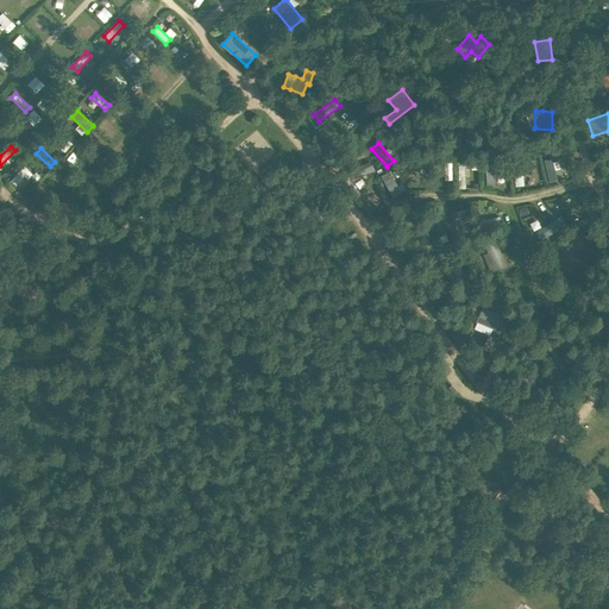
[(485,159),(487,184),(495,184),(494,158),(493,158),(485,159)]
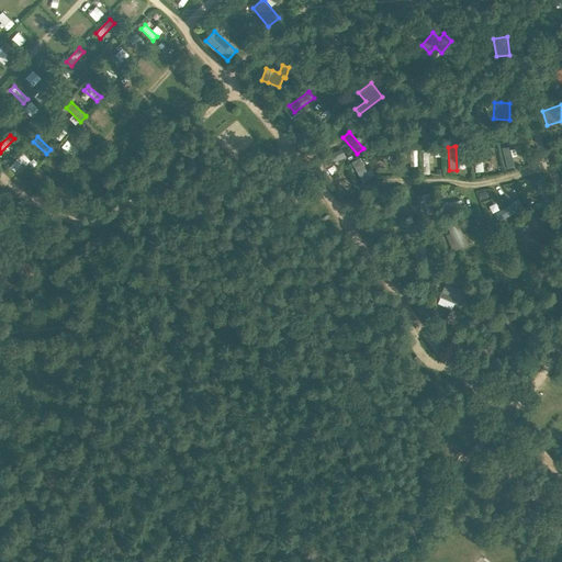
[(481,146),(472,147),(475,172),(483,171),(481,146)]
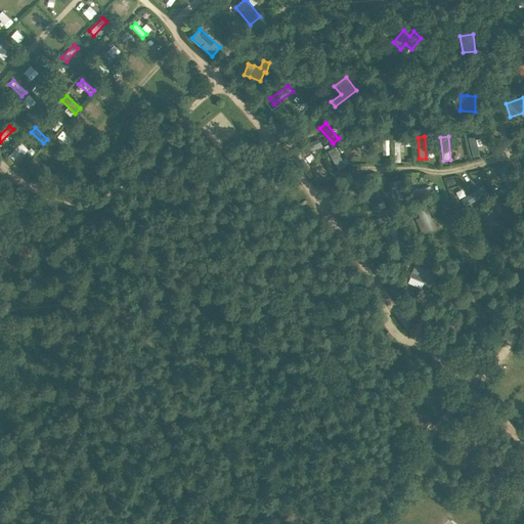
[(474,136),(467,138),(472,158),(480,156),(474,136)]
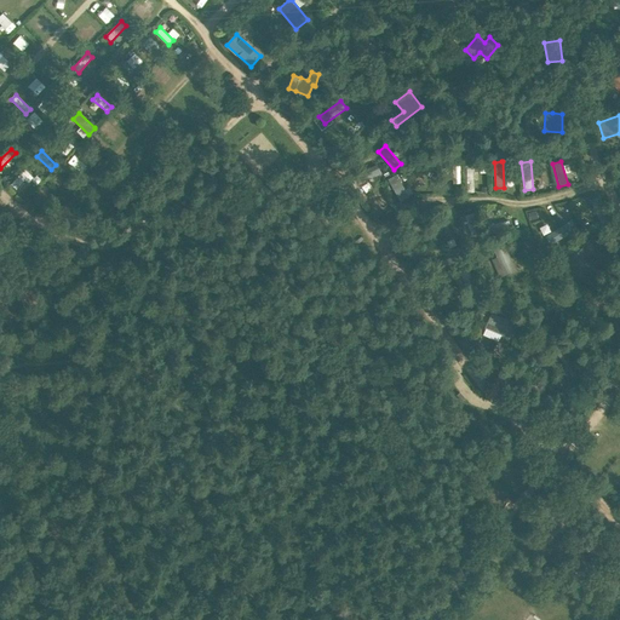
[(375,165),(351,177),(355,187),(380,173),(375,165)]
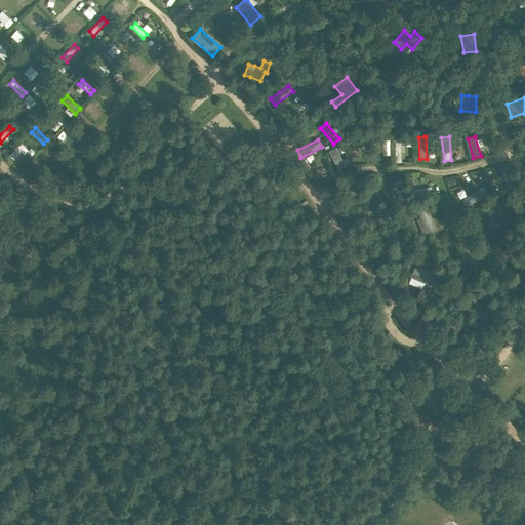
[(22,143),(9,156),(14,160),(26,147),(25,146),(24,145),(22,144),(22,143)]
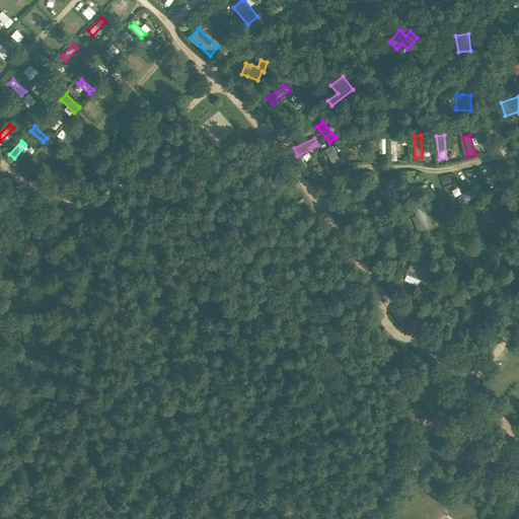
[(331,149),(326,152),(336,167),(341,164),(331,149)]
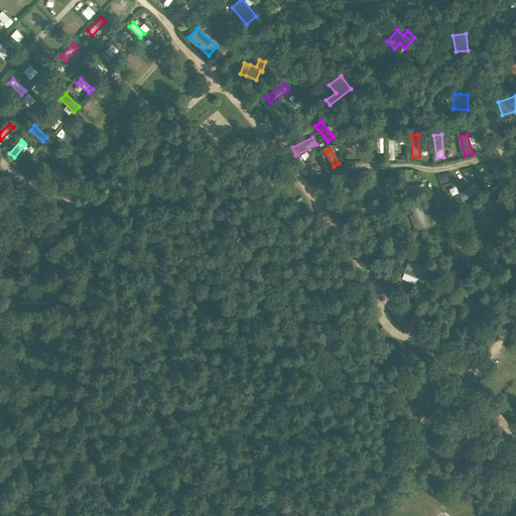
[(499,163),(491,167),(502,189),(509,185),(499,163)]
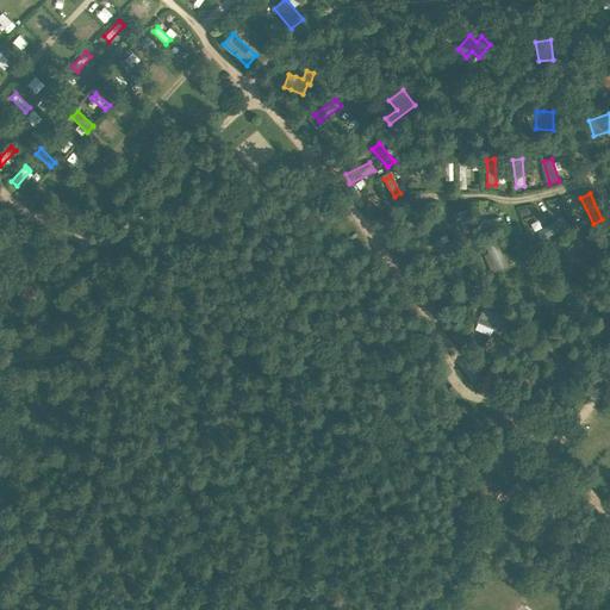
[(466,210),(458,212),(464,236),(472,234),(466,210)]
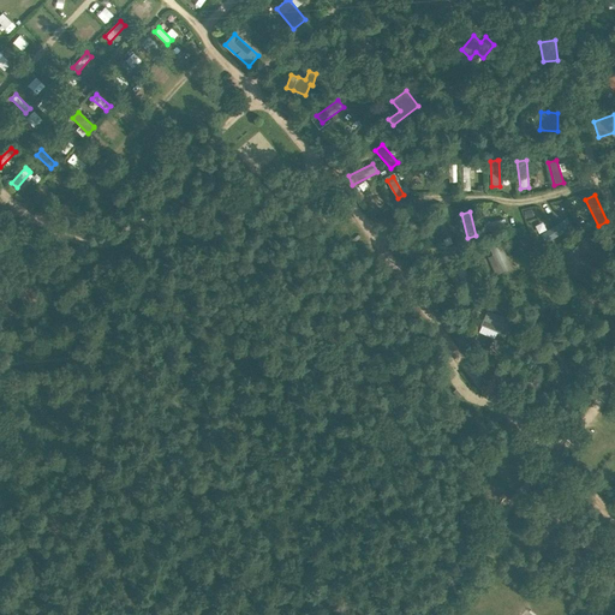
[(442,213),(435,215),(443,236),(449,233),(442,213)]
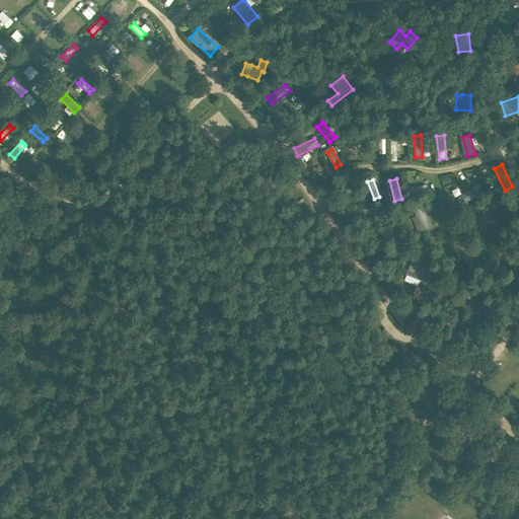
[(478,184),(457,198),(461,205),(483,191),(478,184)]
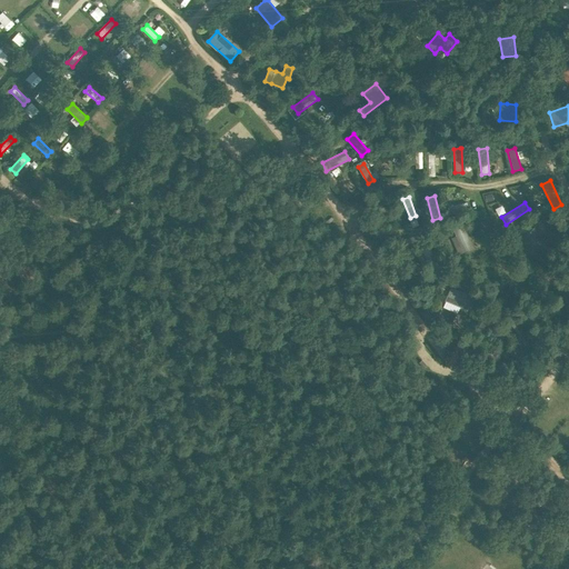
[(467,203),(448,208),(449,215),(468,210),(467,203)]
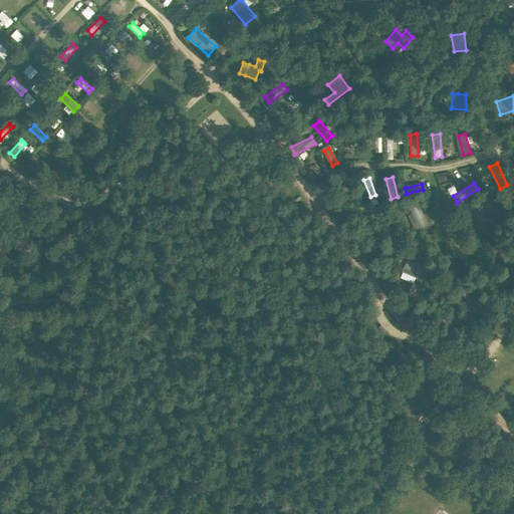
[(494,194),(478,210),(490,221),(505,205),(494,194)]
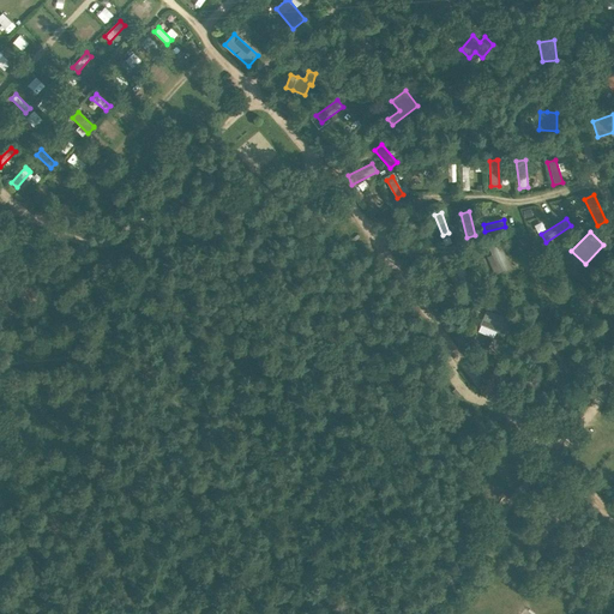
[(492,256),(487,258),(495,276),(500,274),(510,269),(499,241),(488,246),(492,256)]
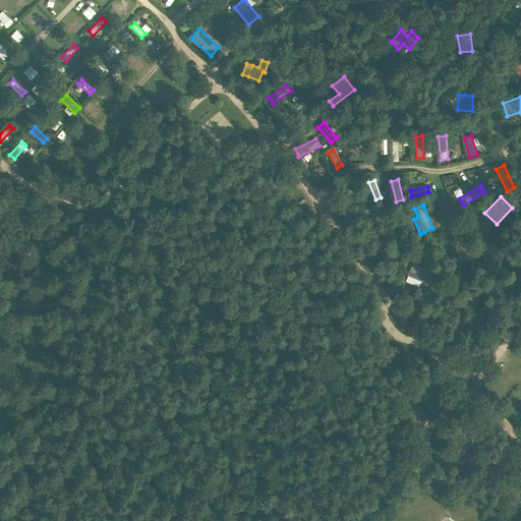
[(388,213),(368,220),(371,227),(390,221),(388,213)]
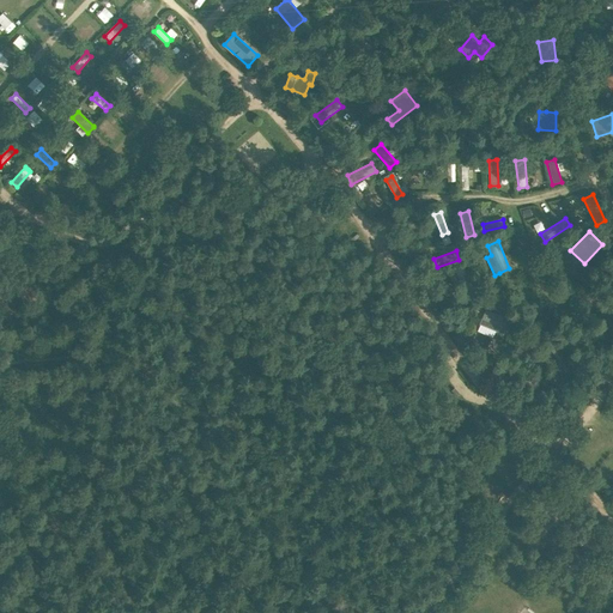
[(462,267),(454,271),(465,295),(473,291),(462,267)]
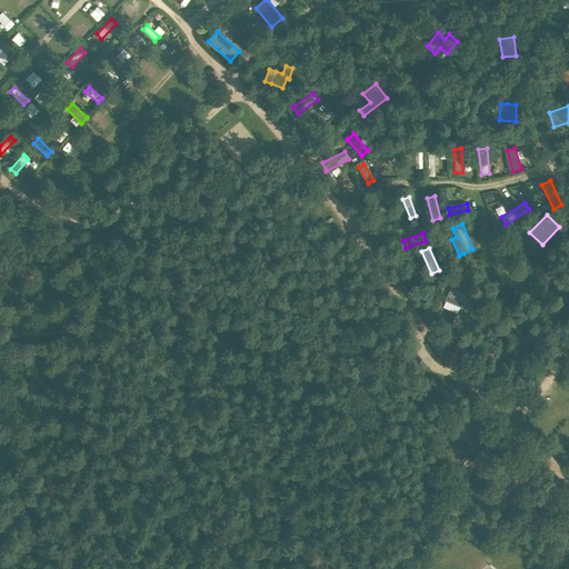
[(472,298),(450,288),(445,302),(467,311),(472,298)]
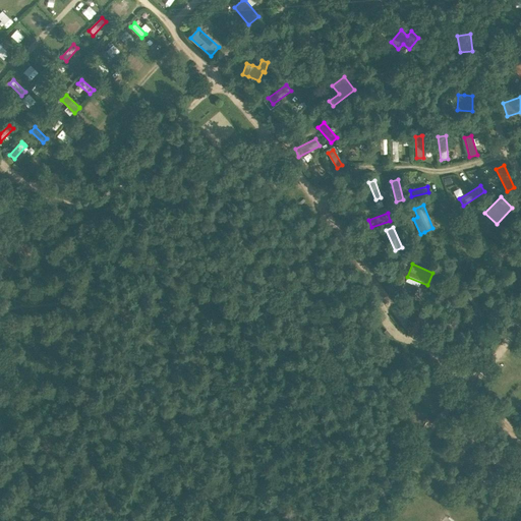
[(461,298),(449,303),(457,323),(465,319),(461,310),(465,308),(461,298)]
